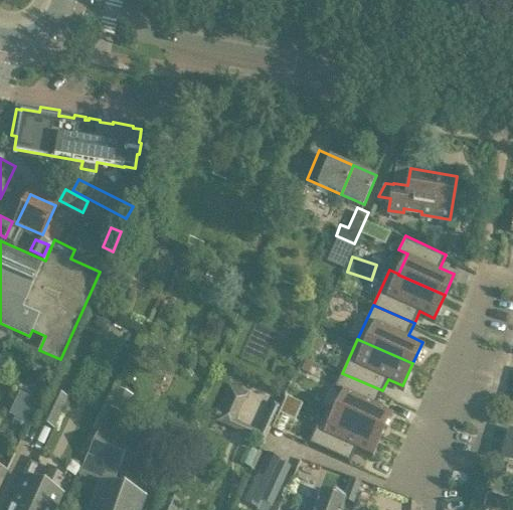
[(307,357),(303,366),(310,369),(314,360),(307,357)]
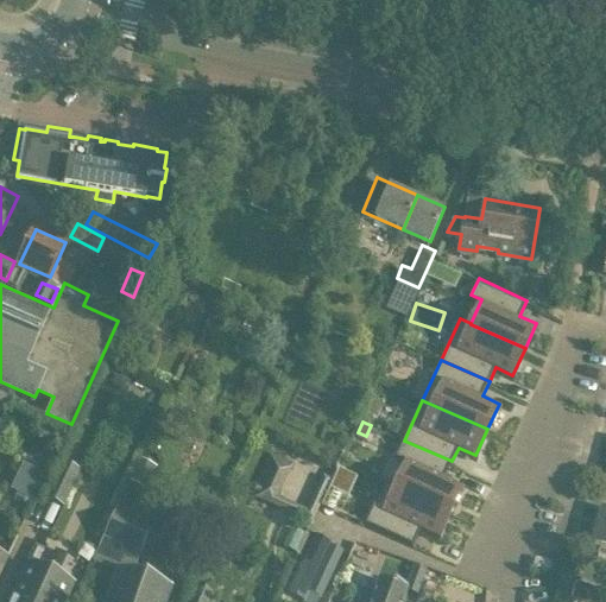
[(396,483),(396,485),(450,509),(462,483),(446,476),(452,461),(404,441),(397,455),(408,460),(396,483)]
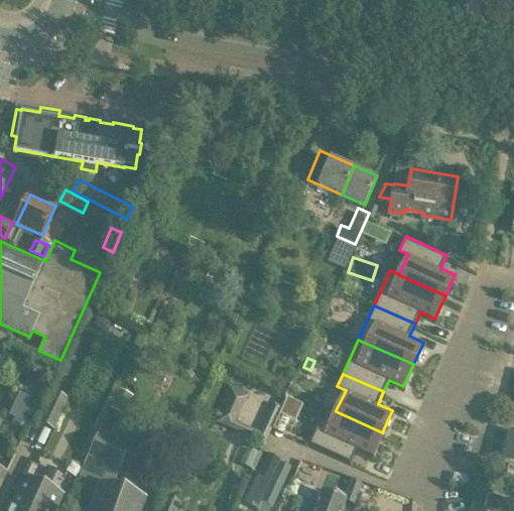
[(250,389),(231,381),(214,417),(235,426),(249,394),(248,394),(250,389)]
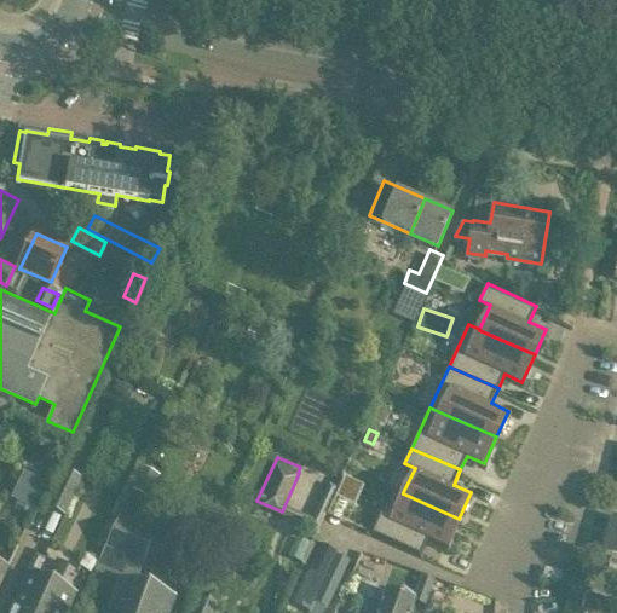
[(151,493),(162,470),(143,462),(132,485),(151,493)]
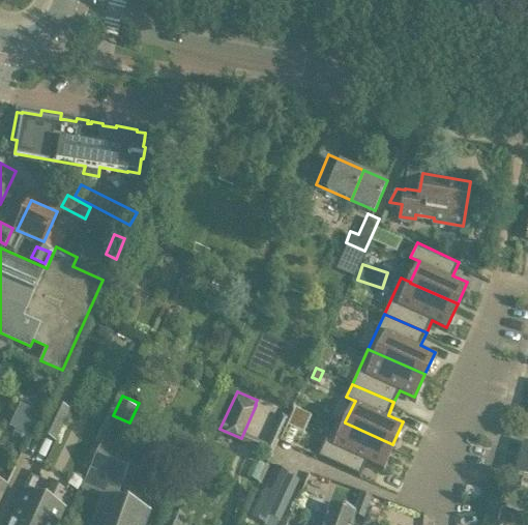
[(57,439),(72,407),(55,399),(40,431),(57,439)]
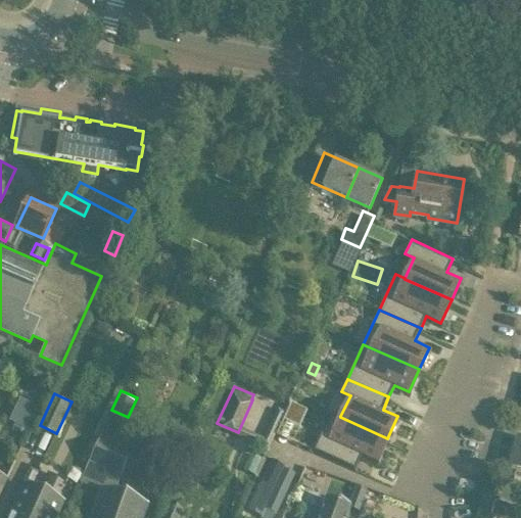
[(29,436),(43,405),(21,394),(10,418),(16,421),(12,428),(29,436)]
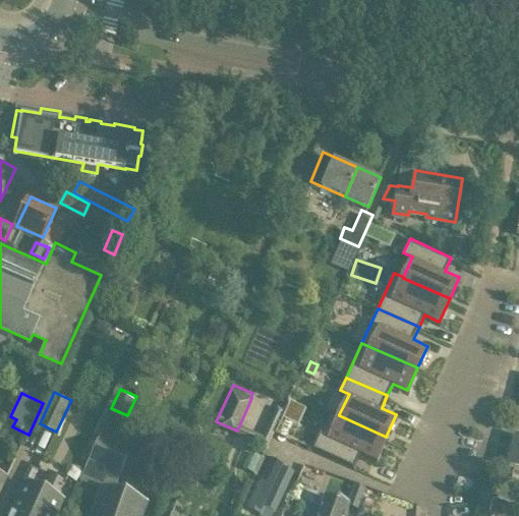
[(291,399),(284,416),(299,423),(307,406),(291,399)]
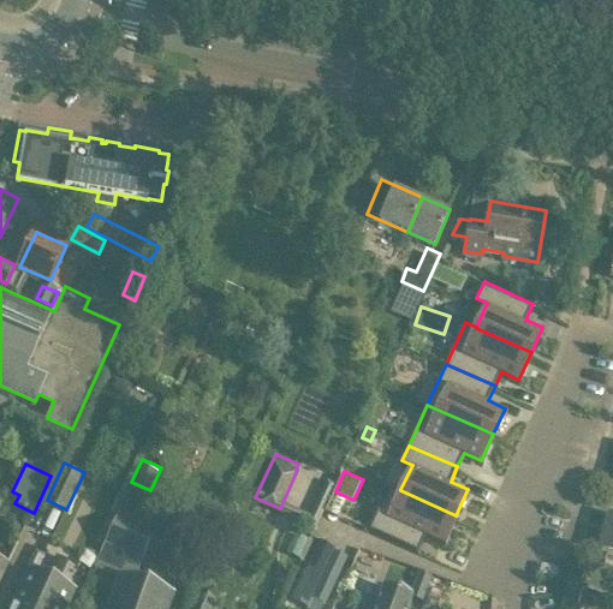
[(391,484),(370,527),(420,549),(426,533),(444,542),(456,515),(400,490),(400,489),(391,484)]
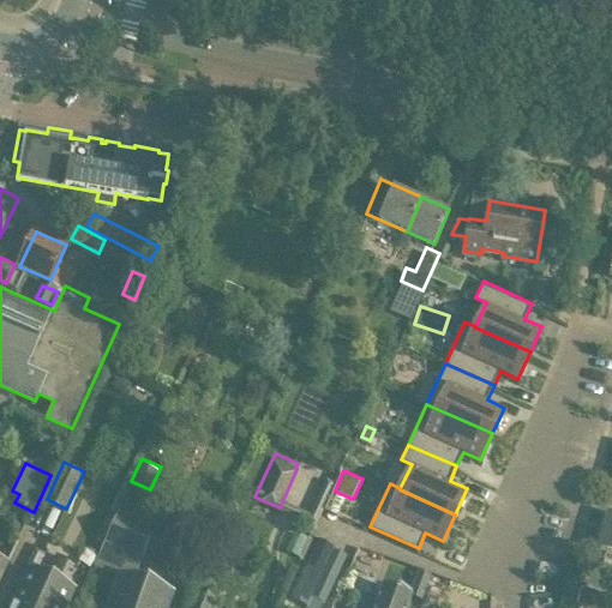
[(143,554),(157,523),(148,519),(121,509),(111,530),(107,529),(103,536),(143,554)]
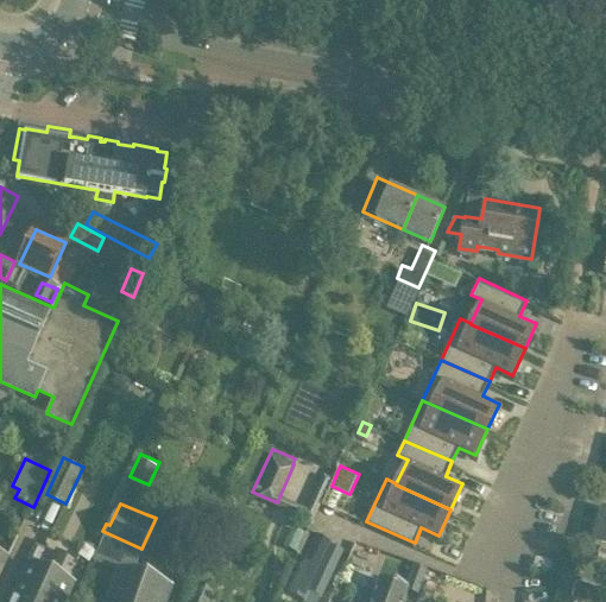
[(310,584),(330,542),(333,537),(319,531),(296,577),(310,584)]
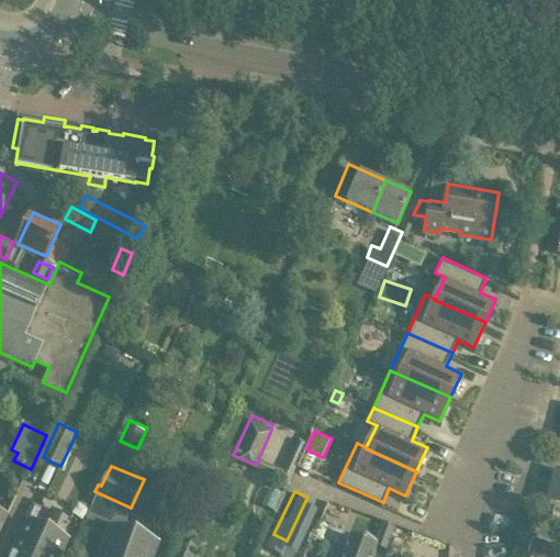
[(288,556),(293,556),(298,549),(317,508),(305,502),(286,544),(287,544),(281,554),(288,556)]
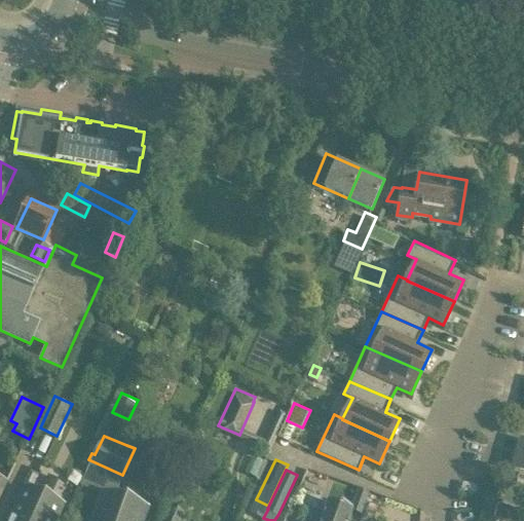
[(0,494),(8,477),(0,473),(0,494)]
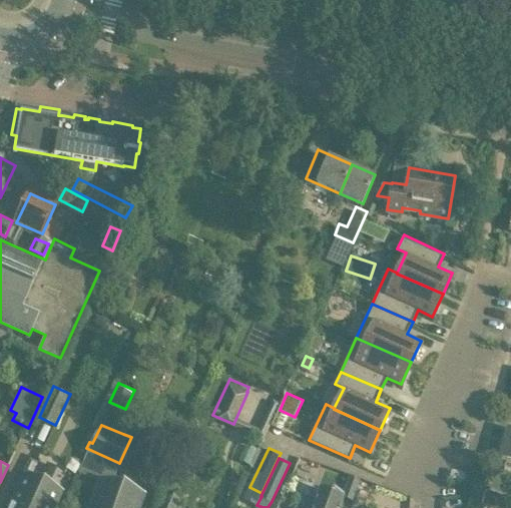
[(54,507),(62,491),(22,473),(6,507),(54,507)]
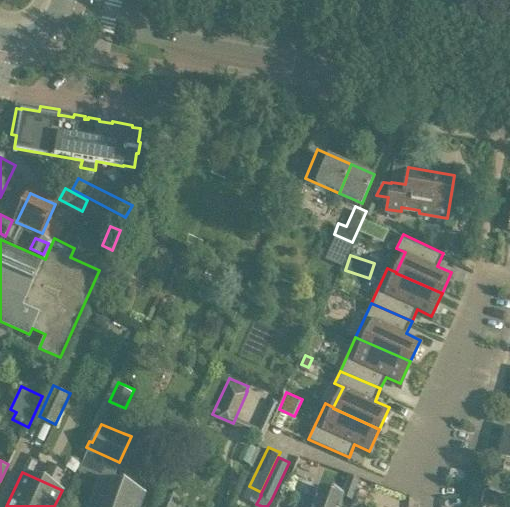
[(351,474),(344,493),(352,496),(359,477),(351,474)]
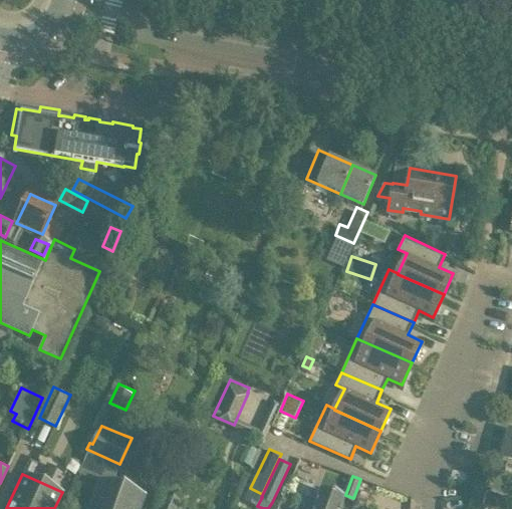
[(141,508),(146,495),(100,479),(89,508),(141,508)]
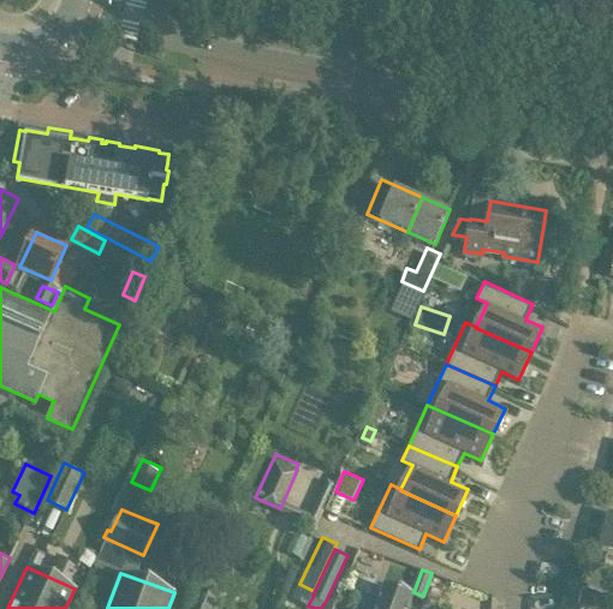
[(408,608),(414,592),(386,583),(375,608),(408,608)]
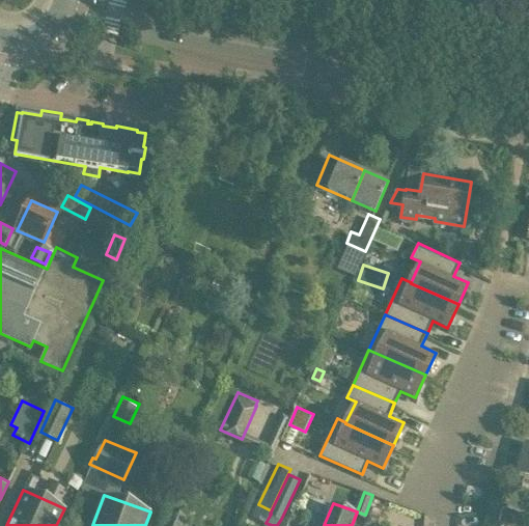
[(506,506),(503,518),(518,522),(521,510),(506,506)]
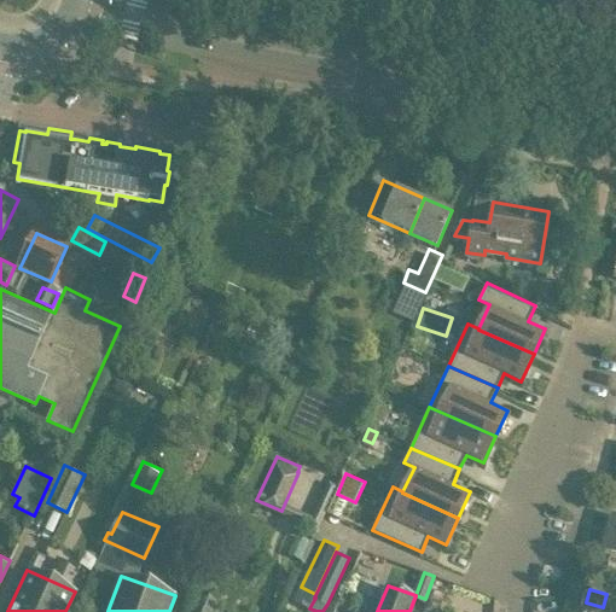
[(214,611),(219,600),(199,592),(191,611),(214,611)]
